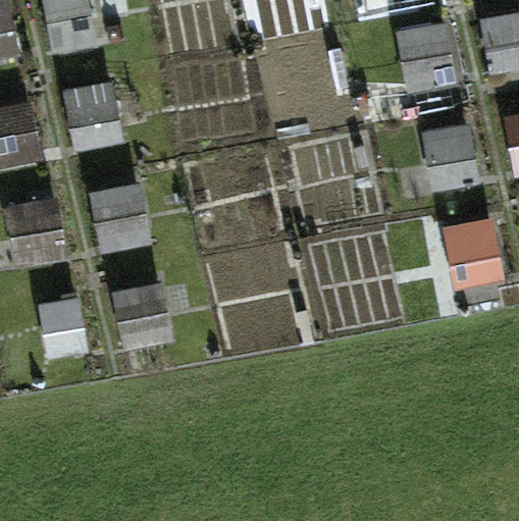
[(0,59),(17,58),(13,0),(0,1),(0,59)]
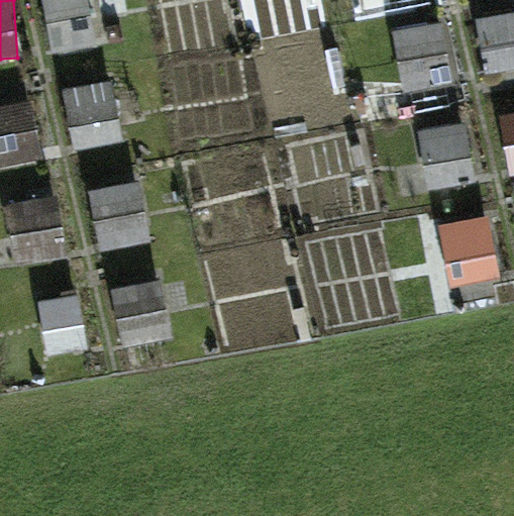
[(38,0),(50,57),(99,45),(89,0),(38,0)]
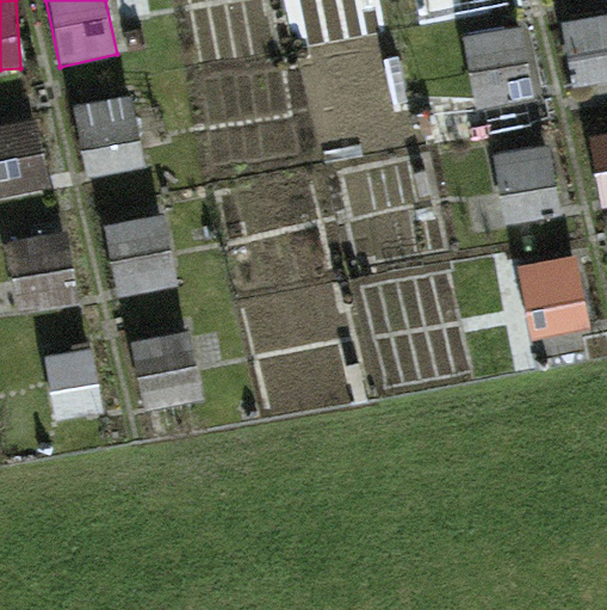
[(606,13),(562,19),(570,91),(606,86),(606,13)]
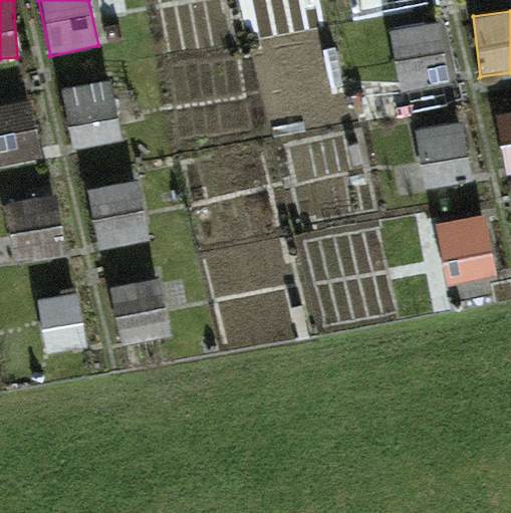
[(402,95),(451,85),(438,22),(389,31),(402,95)]
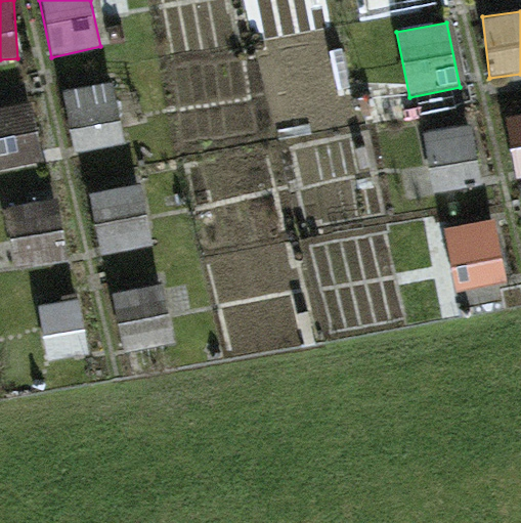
[(62,90),(72,151),(125,143),(116,82),(62,90)]
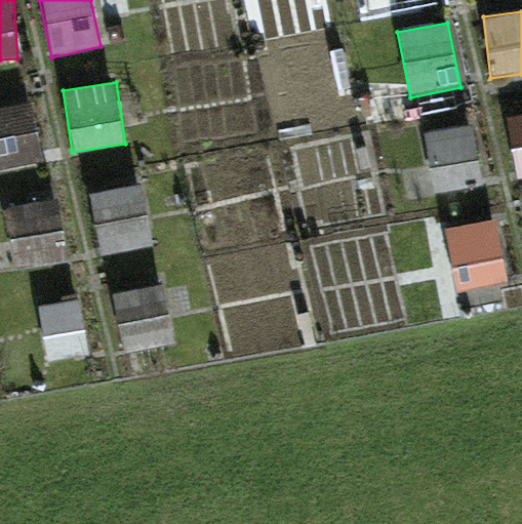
[(0,166),(41,159),(30,101),(0,106),(0,166)]
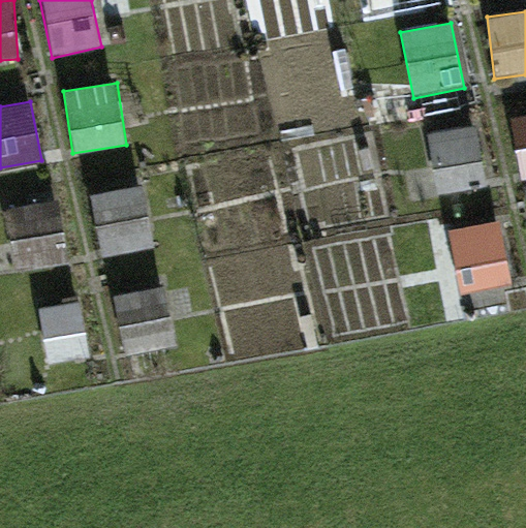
[(525,116),(509,120),(521,182),(525,180),(525,116)]
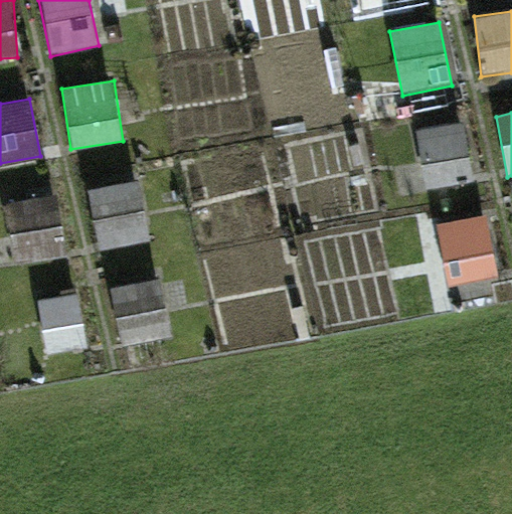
[(428,191),(476,178),(461,121),(412,134),(428,191)]
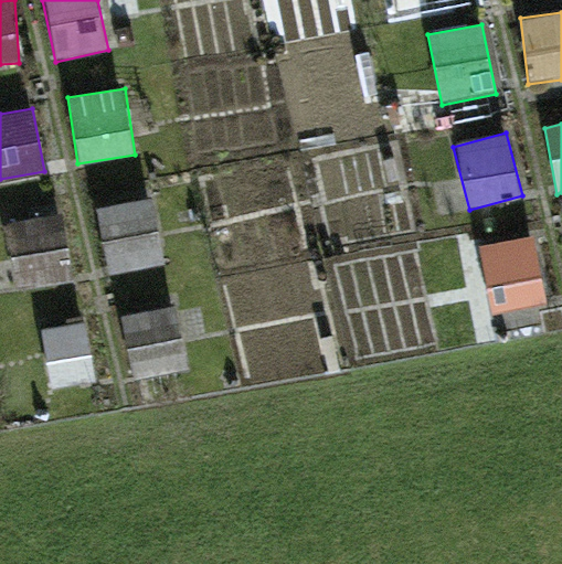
[(106,275),(165,266),(155,200),(96,209),(106,275)]
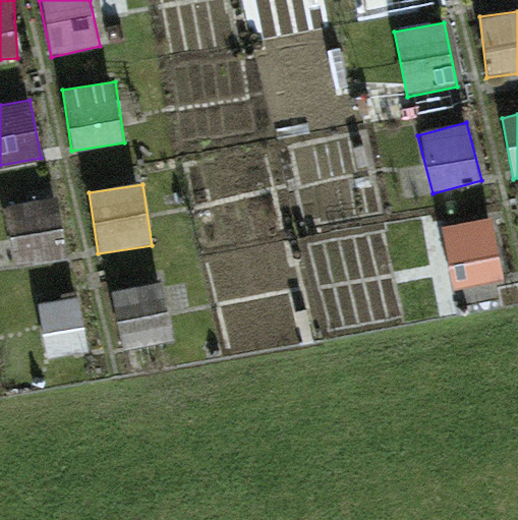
[(58,198),(9,203),(13,265),(62,262),(58,198)]
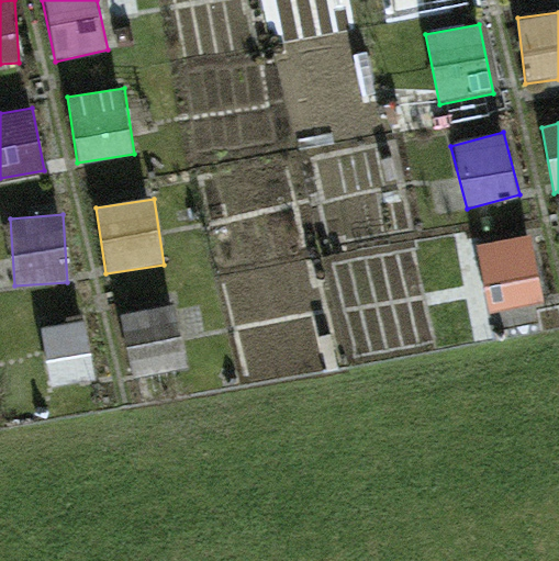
[(488,314),(544,303),(529,233),(473,245),(488,314)]
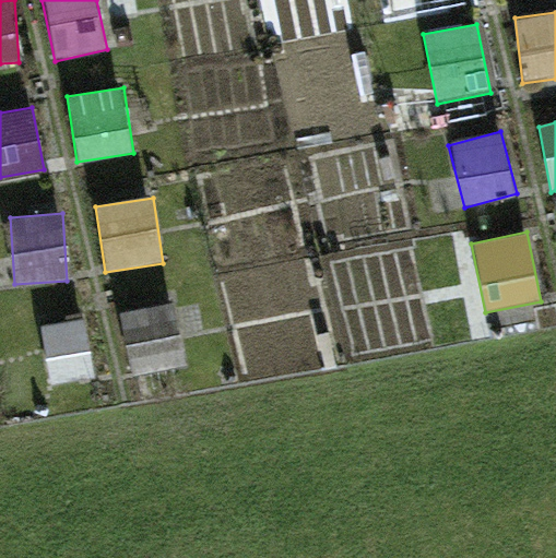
[(128,376),(182,372),(178,307),(122,311),(128,376)]
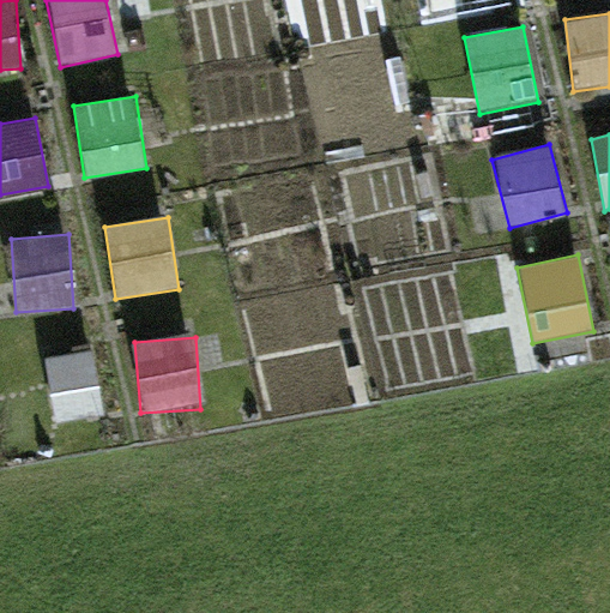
[(44,358),(53,422),(101,416),(94,352),(44,358)]
